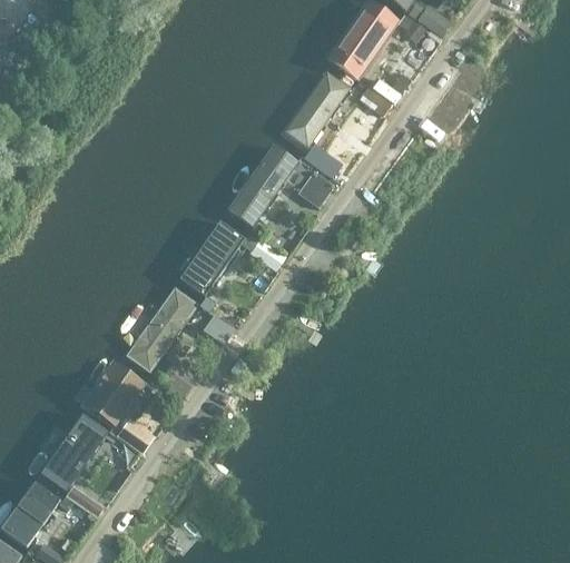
[(401,21),(371,0),(328,60),(357,81),(401,21)]
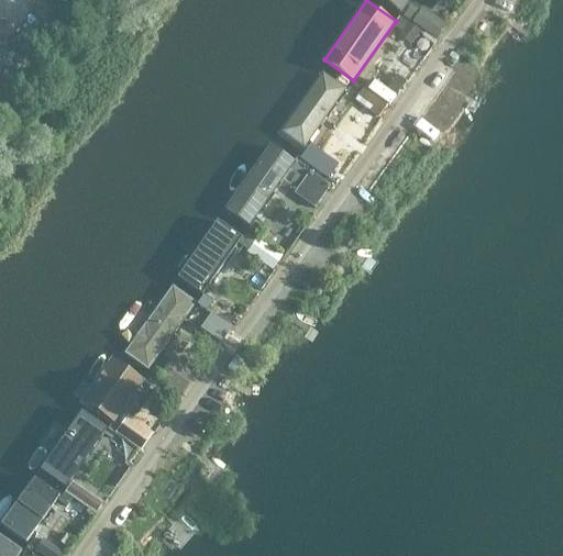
[(386,0),(401,11),(409,0),(386,0)]
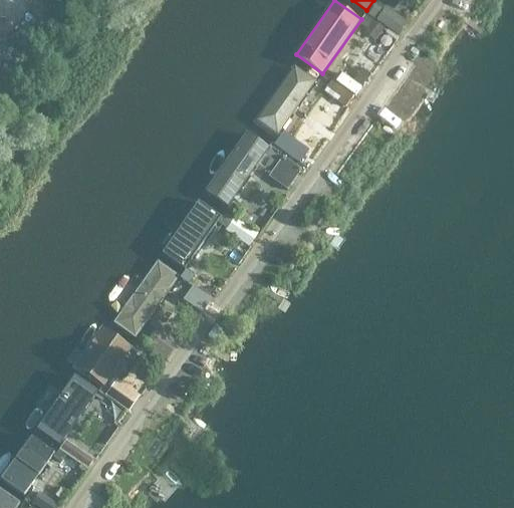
[(383,5),(375,18),(398,33),(406,20),(383,5)]
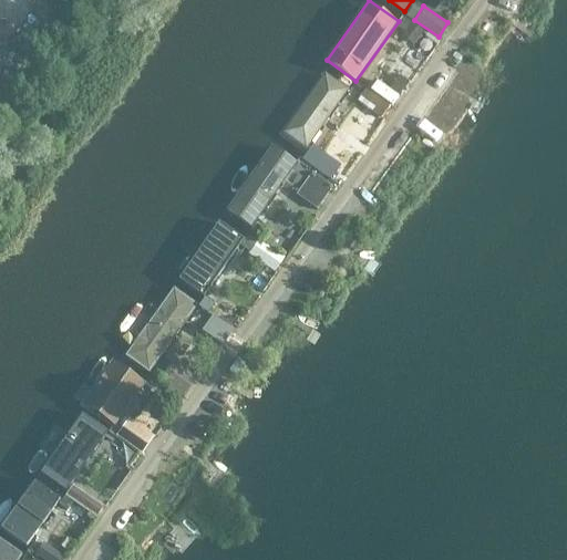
[(352,85),(325,66),(280,130),(308,148),(352,85)]
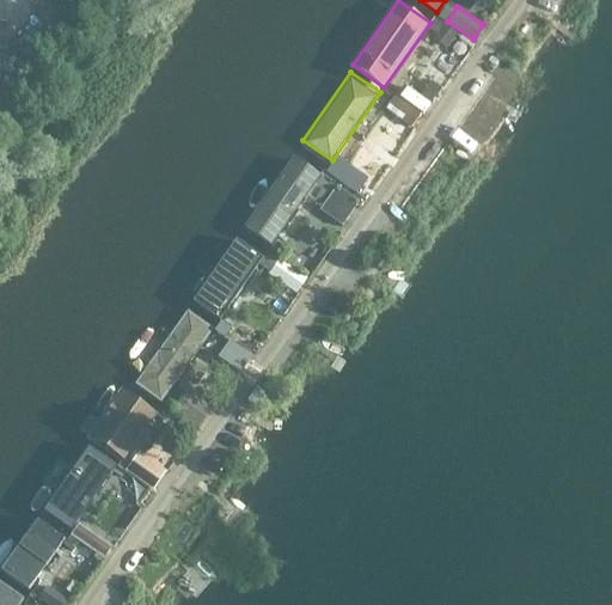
[(418,84),(410,96),(426,107),(434,95),(418,84)]
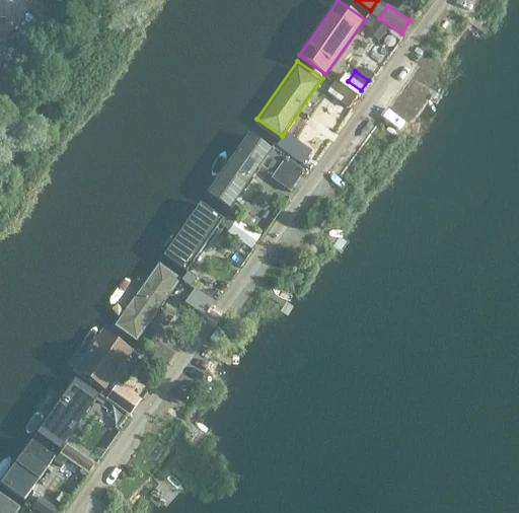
[(335,77),(325,90),(347,104),(355,91),(335,77)]
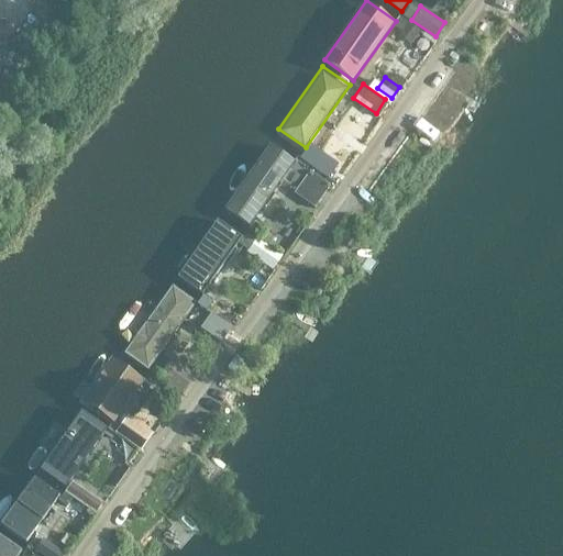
[(296,158),(271,141),(223,209),(250,225),(296,158)]
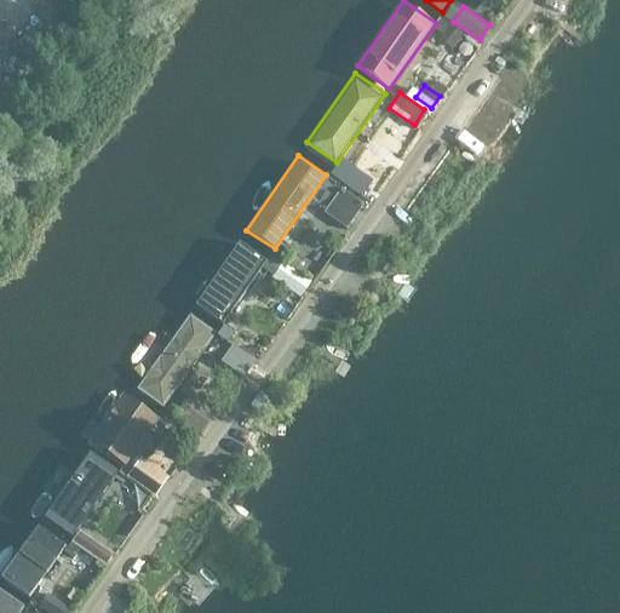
[(342,156),(331,171),(361,193),(372,178),(342,156)]
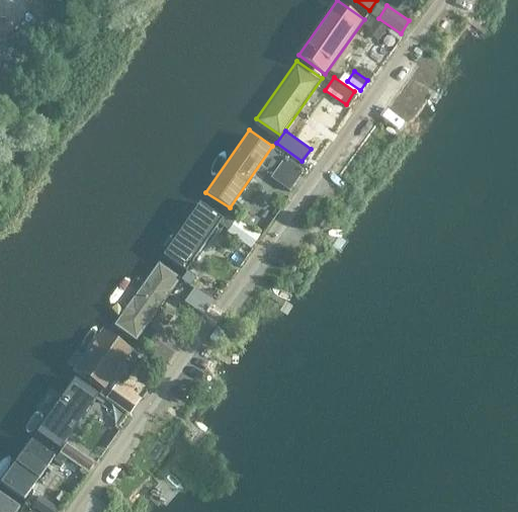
[(284,156),(270,175),(289,188),(303,169),(284,156)]
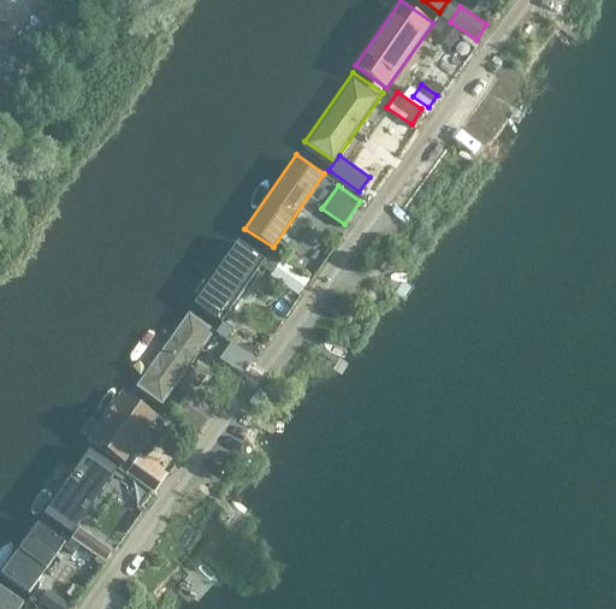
[(267,254),(238,234),(193,297),(223,318),(267,254)]
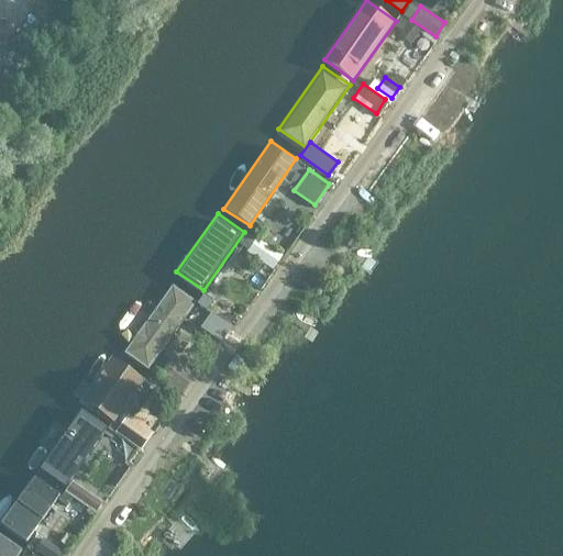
[(256,235),(246,248),(272,267),(282,254),(256,235)]
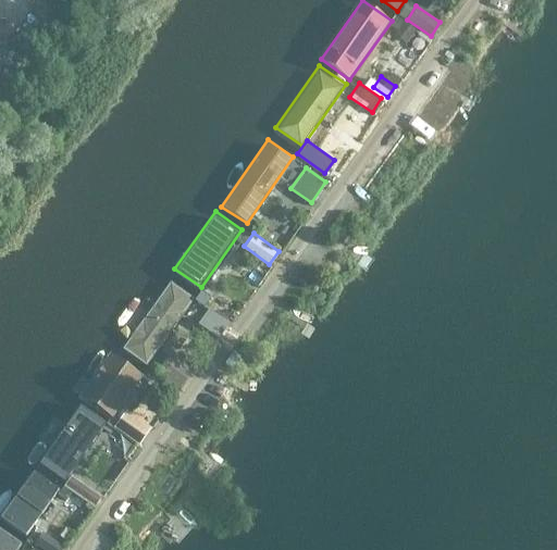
[(197,295),(172,276),(122,346),(147,364),(197,295)]
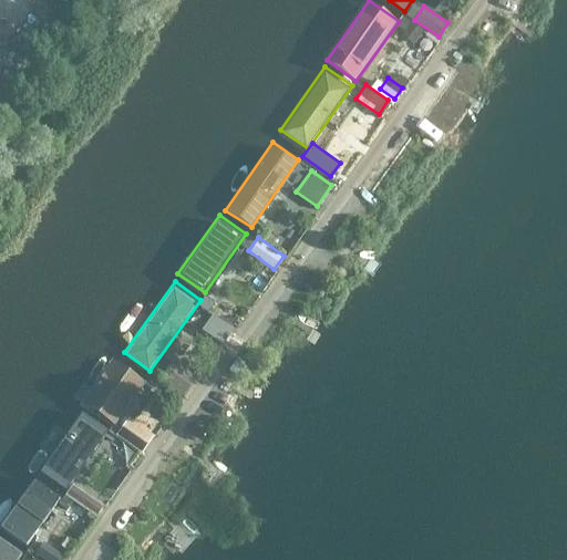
[(148,379),(116,355),(82,402),(114,425),(148,379)]
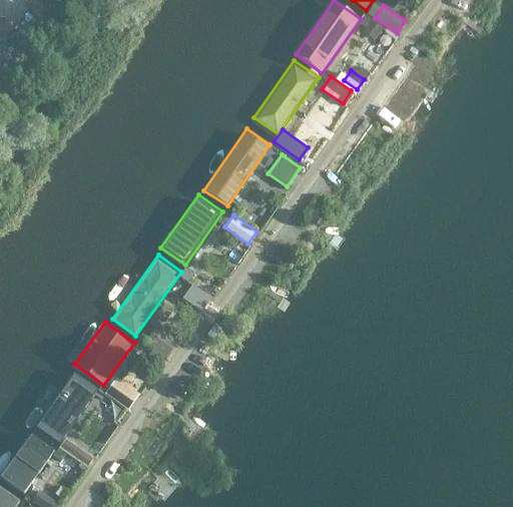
[(156,323),(143,341),(164,357),(178,339),(156,323)]
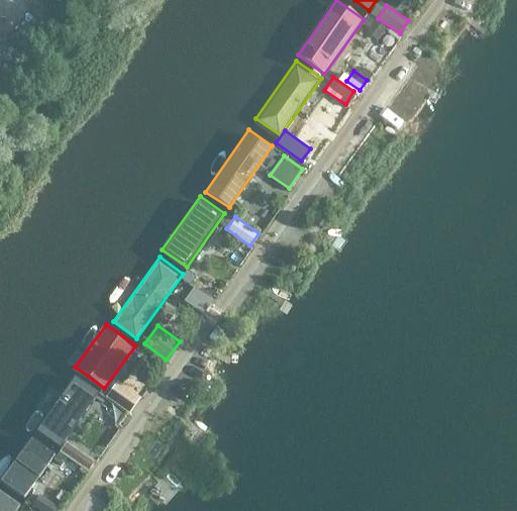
[(116,379),(106,395),(128,410),(139,395),(116,379)]
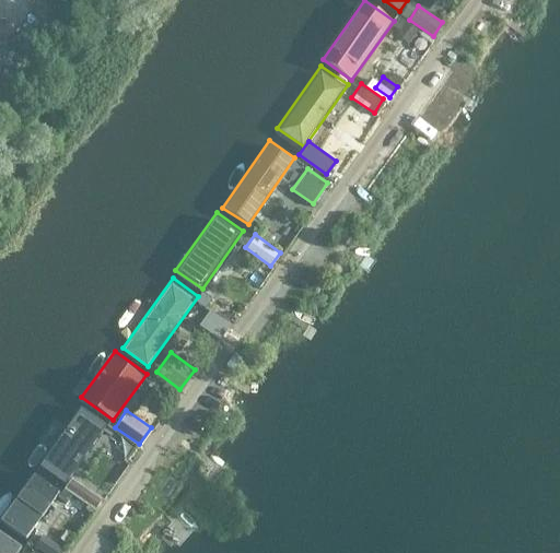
[(103,432),(83,418),(47,467),(68,482),(103,432)]
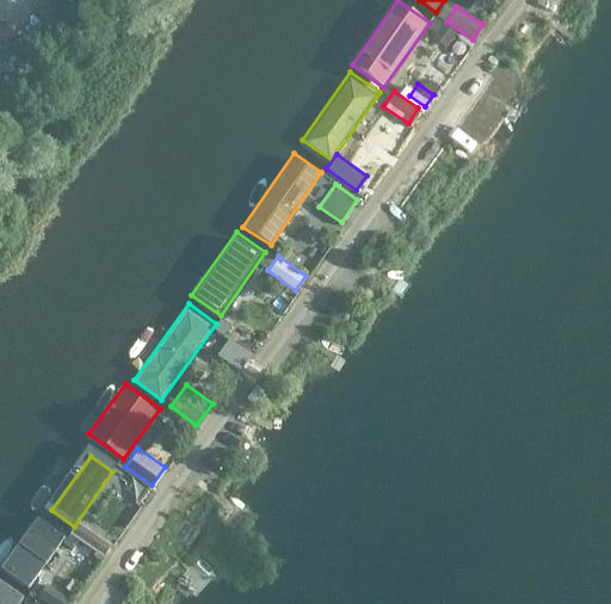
[(67,536),(39,516),(6,562),(34,583),(67,536)]
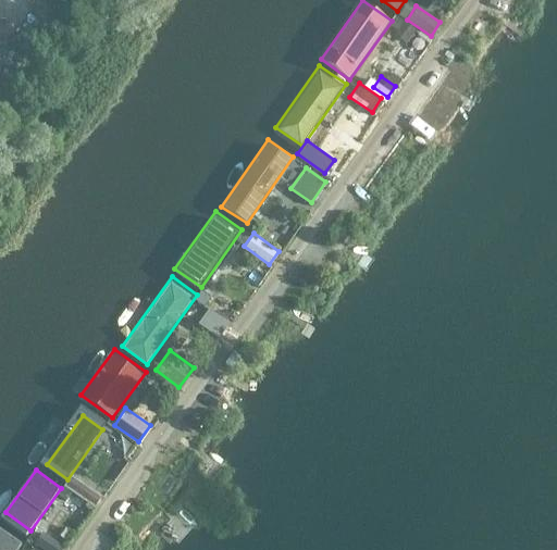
[(0,549),(17,549),(25,541),(0,522),(0,549)]
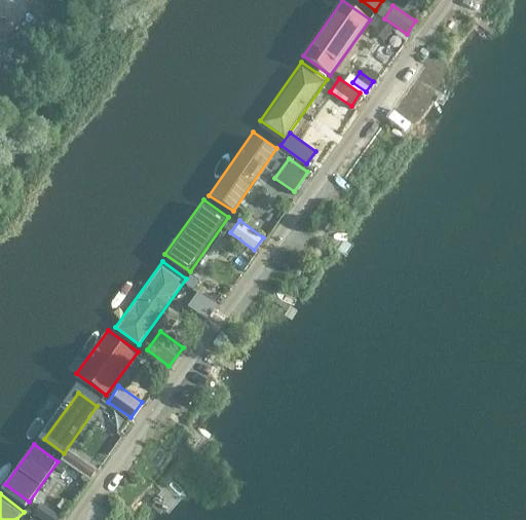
[(39,502),(32,513),(42,519),(55,519),(60,515),(39,502)]
